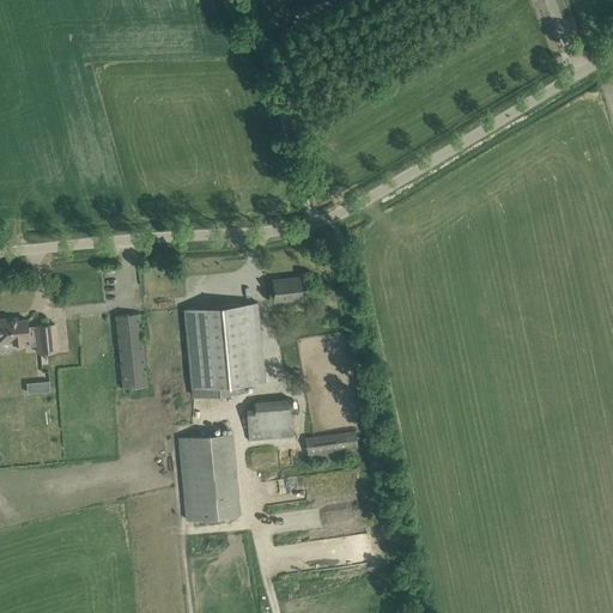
[(309,0),(293,10),(299,19),(331,1),(329,0),(309,0)]
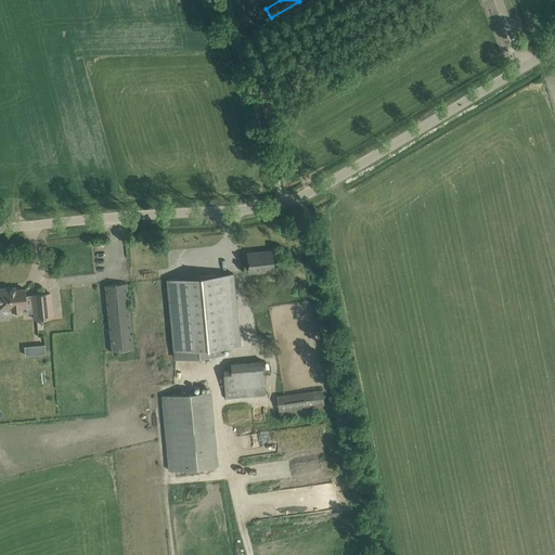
[(248,253),(247,253),(249,272),(273,269),(271,250),(260,252),(260,253),(248,254),(248,253)]
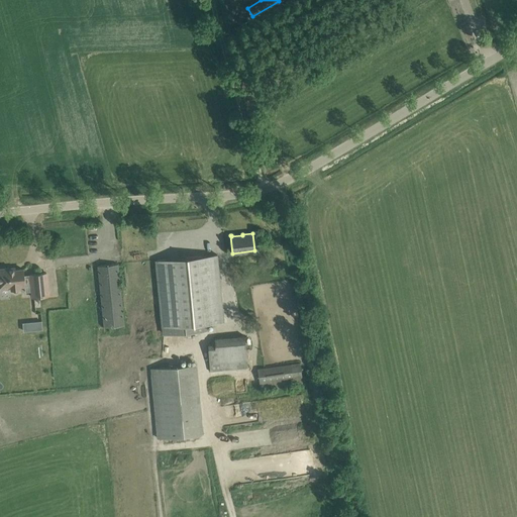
[(224,321),(217,254),(157,261),(164,334),(206,330),(205,323),(224,321)]
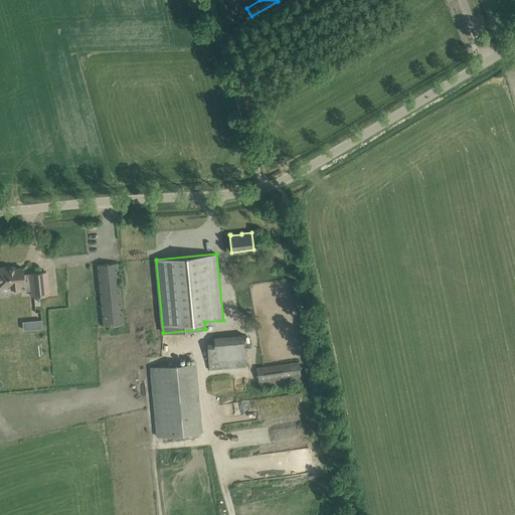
[(98,275),(104,325),(124,323),(119,273),(118,263),(97,265),(98,275)]
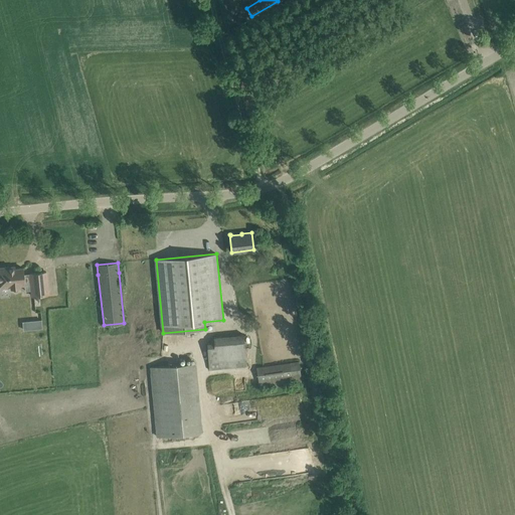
[(24,285),(25,290),(31,290),(32,296),(48,295),(46,272),(30,274),(30,276),(23,277),(23,268),(15,269),(15,267),(0,268),(0,287),(11,287),(11,288),(12,290),(14,291),(16,292),(17,291),(19,289),(19,288),(19,286),(24,285)]
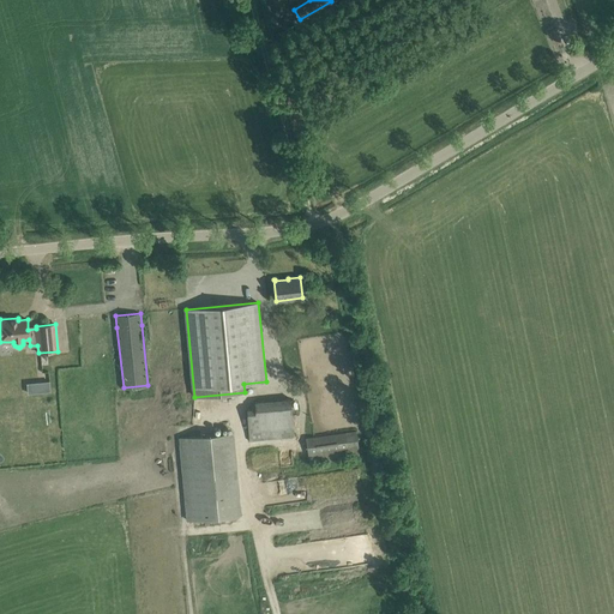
[(49,380),(26,383),(28,392),(50,391),(49,380)]
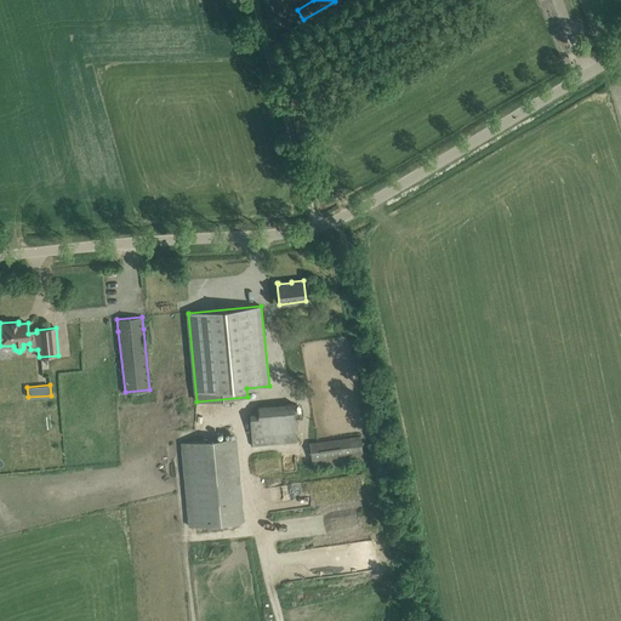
[(252,446),(297,442),(294,403),(257,406),(257,412),(249,414),(252,446)]
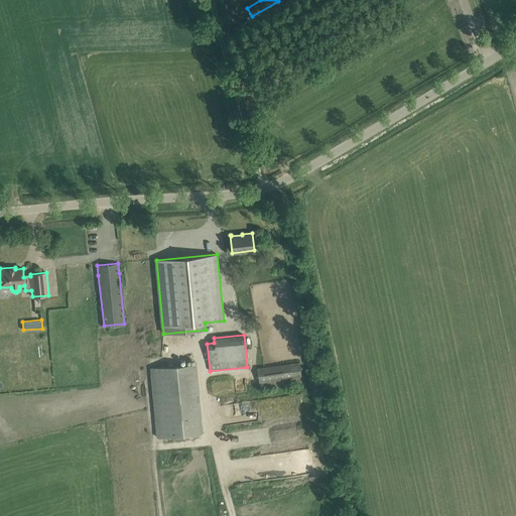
[(302,384),(299,362),(257,368),(260,390),(302,384)]
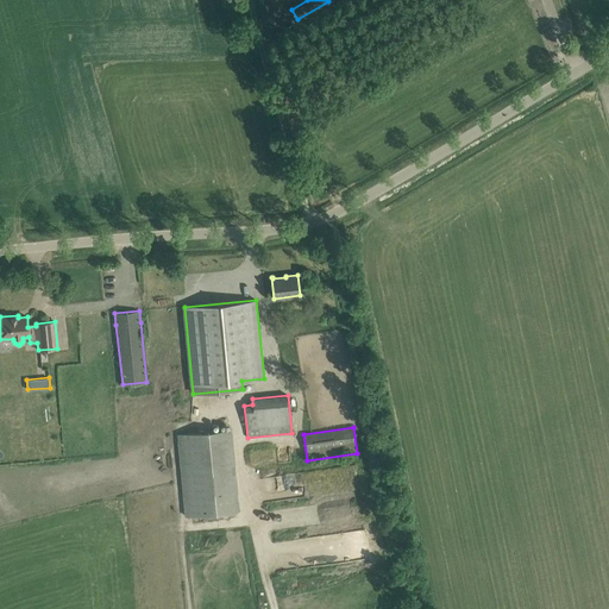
[(179,435),(184,519),(240,514),(233,432),(179,435)]
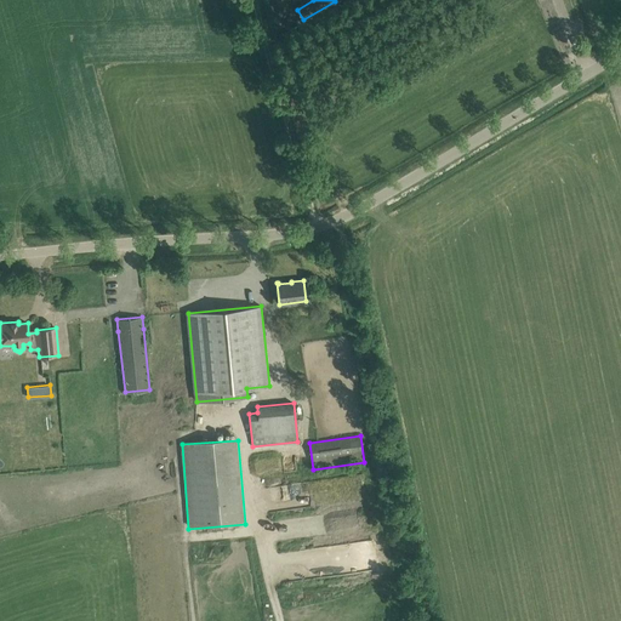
All buildings are outlined.
